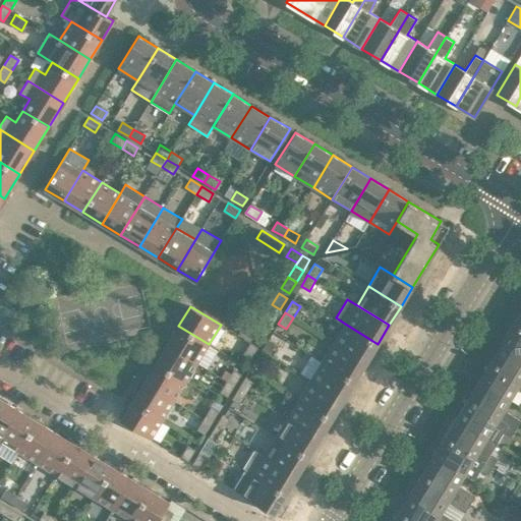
[(378,344),(345,324),(334,342),(366,362),(378,344)]
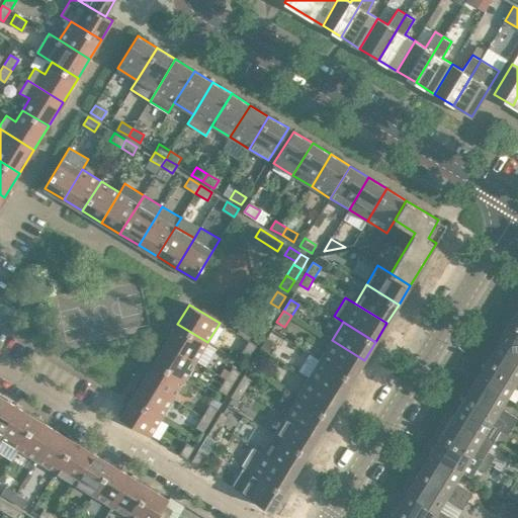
[(517,327),(510,322),(499,341),(517,352),(517,327)]
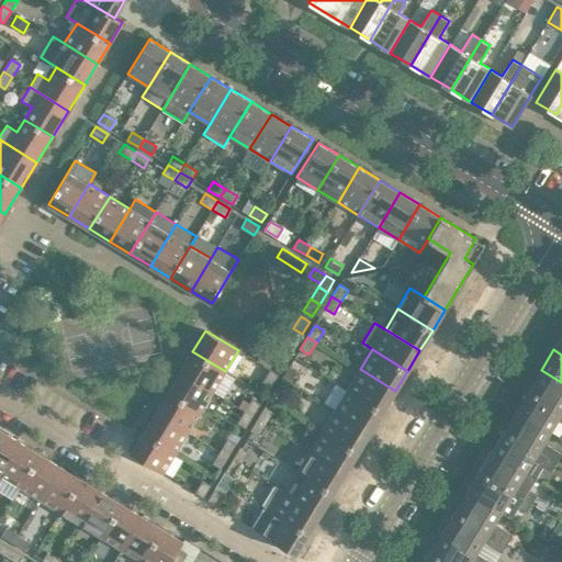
[(225,371),(192,351),(180,371),(213,391),(225,371)]
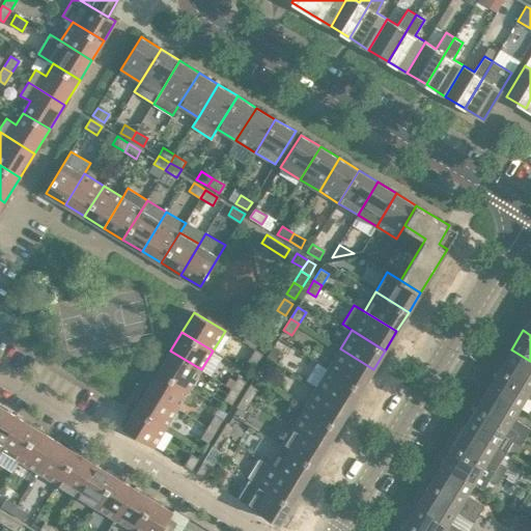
[(282,351),(274,345),(267,357),(275,362),(282,351)]
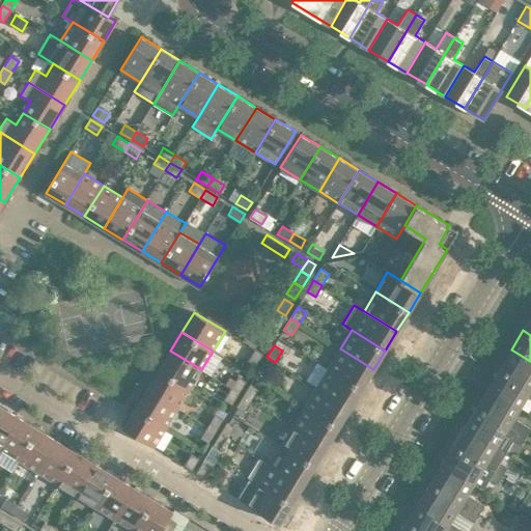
[(256,366),(263,354),(255,348),(248,361),(256,366)]
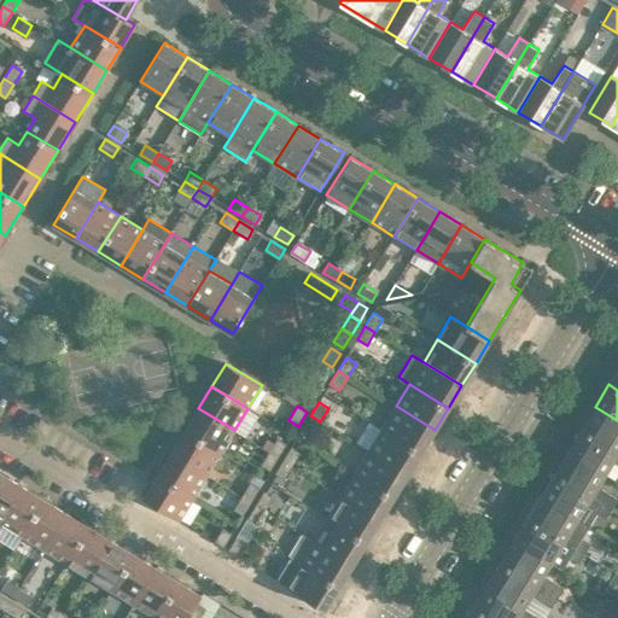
[(435,430),(396,406),(383,429),(421,452),(435,430)]
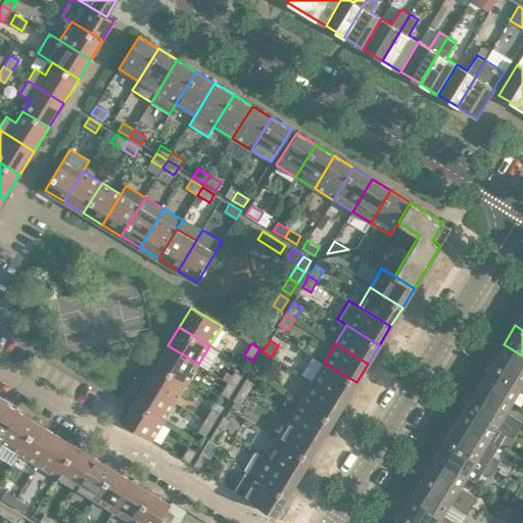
[(522,355),(504,344),(492,363),(522,381),(522,355)]
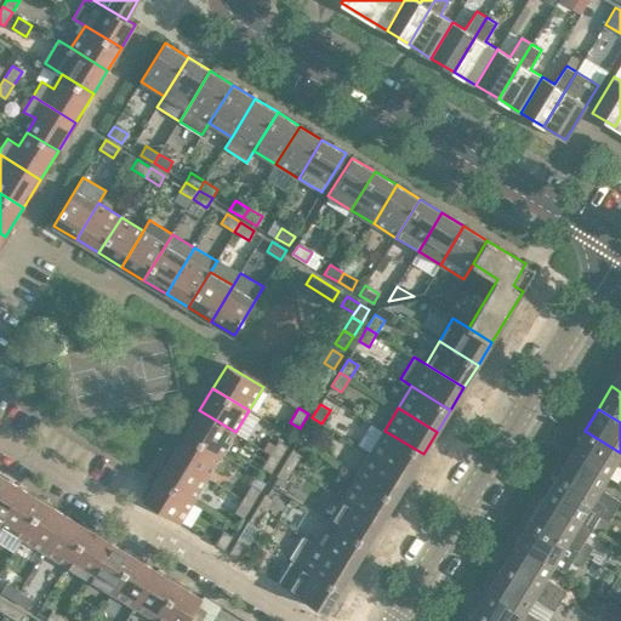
[(235,432),(199,410),(186,433),(222,455),(235,432)]
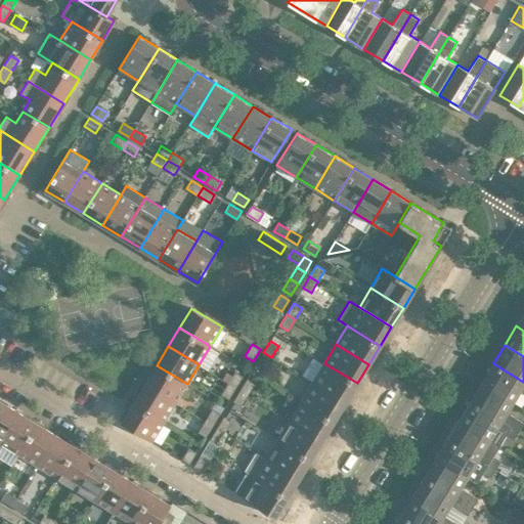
[(256,363),(264,368),(271,357),(263,352),(256,363)]
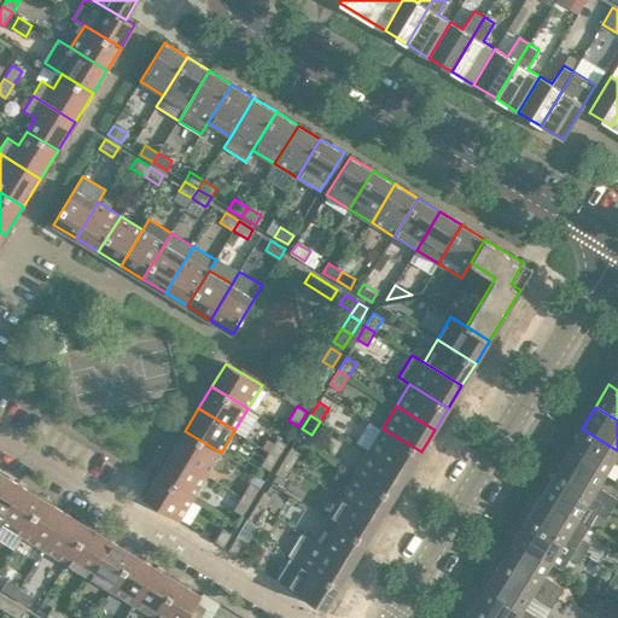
[(421,452),(383,429),(368,452),(407,474),(421,452)]
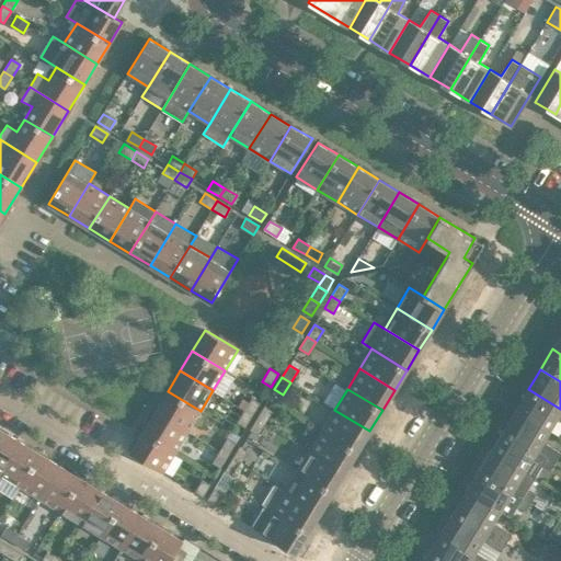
[(556,419),(560,421),(560,409),(528,389),(516,410),(549,430),(556,419)]
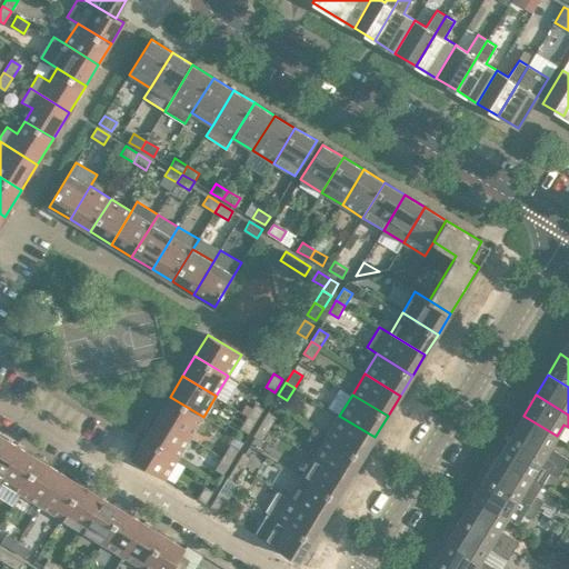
[(203,417),(170,397),(158,417),(191,437),(203,417)]
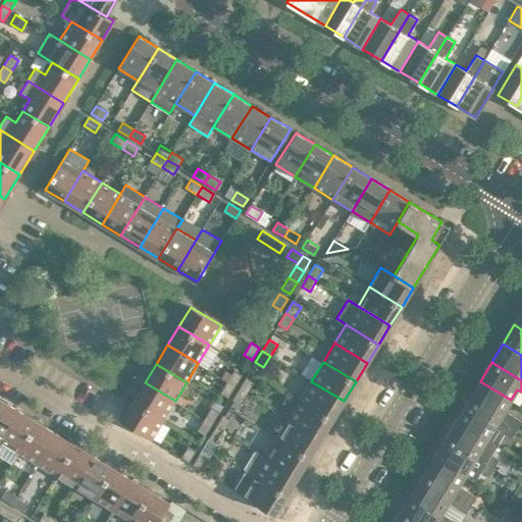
[(243,375),(235,370),(227,381),(236,386),(243,375)]
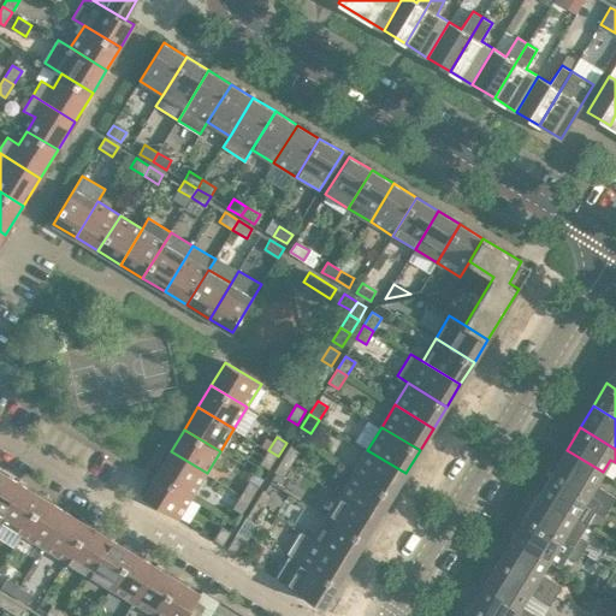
[(300,451),(290,445),(282,458),(291,465),(300,451)]
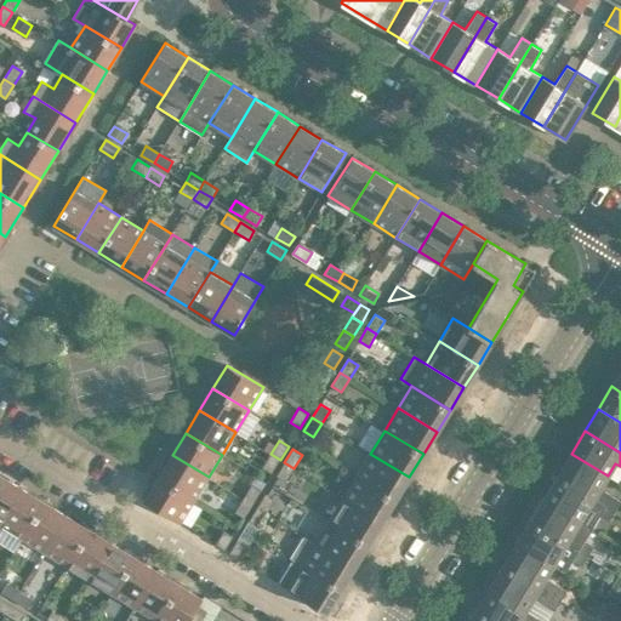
[(262,467),(272,473),(280,460),(271,454),(262,467)]
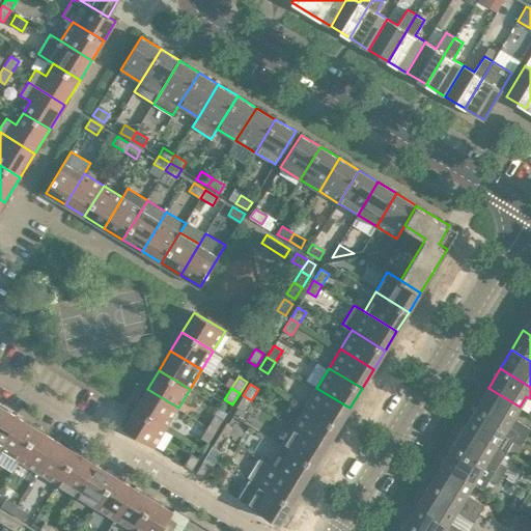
[(350,408),(316,388),(305,407),(338,427),(350,408)]
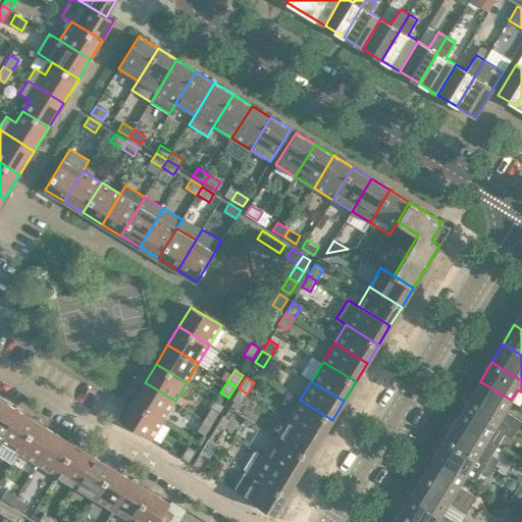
[(521,421),(505,411),(511,400),(480,381),(468,400),(517,429),(521,421)]
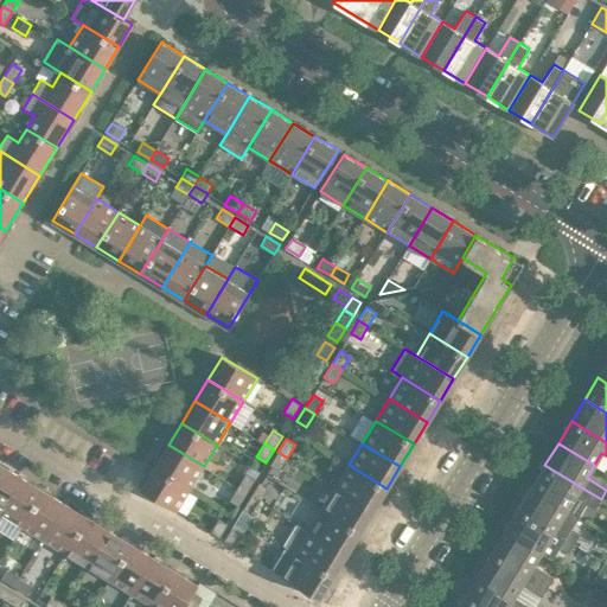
[(204,466),(168,445),(154,466),(190,489),(204,466)]
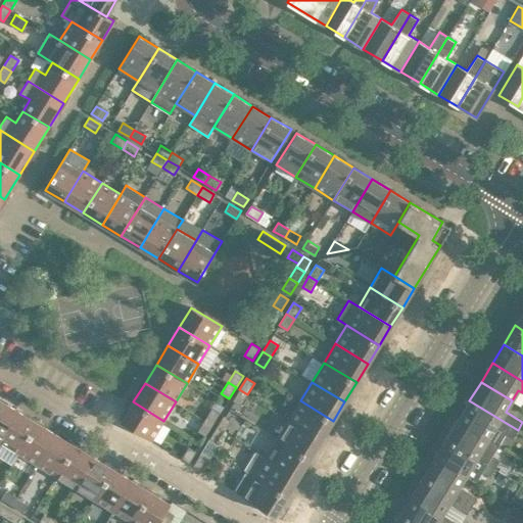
[(233,400),(241,406),(247,394),(239,389),(233,400)]
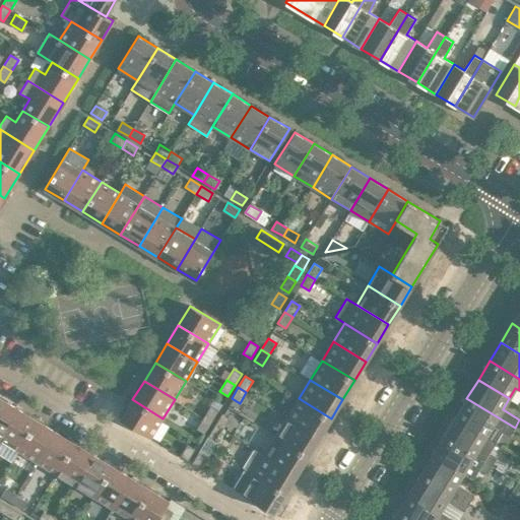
[(0,438),(18,408),(0,397),(0,438)]
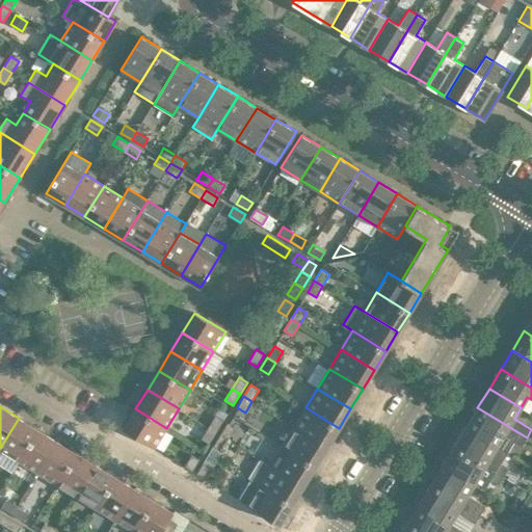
[(339,428),(306,407),(294,427),(326,447),(339,428)]
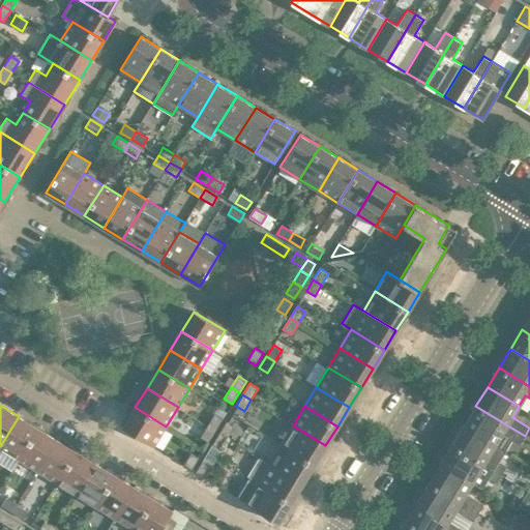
[(511,440),(520,445),(525,436),(475,406),(464,425),(505,450),(511,440)]
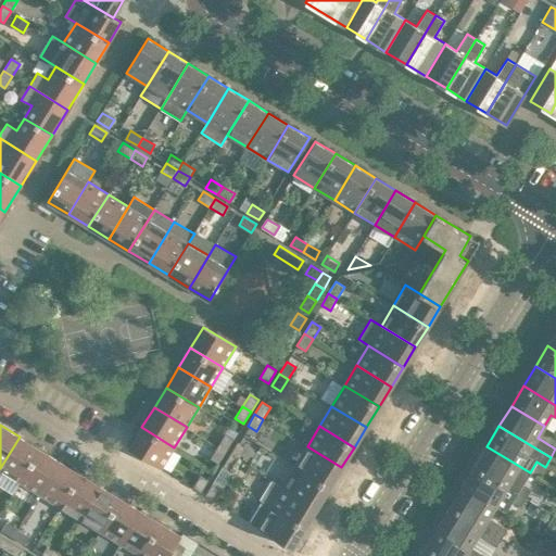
[(129,449),(162,468),(174,447),(141,427),(129,449)]
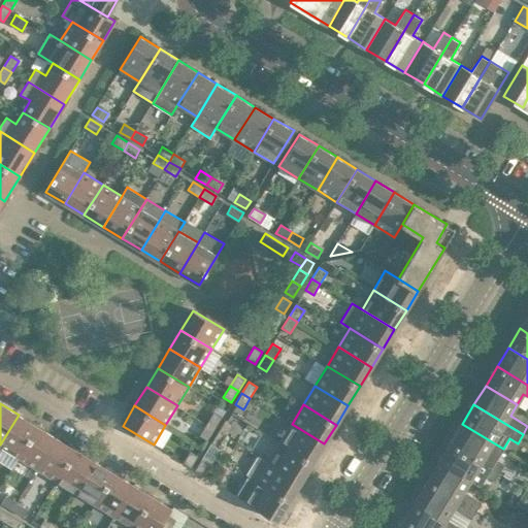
[(222,418),(213,413),(206,424),(215,429),(222,418)]
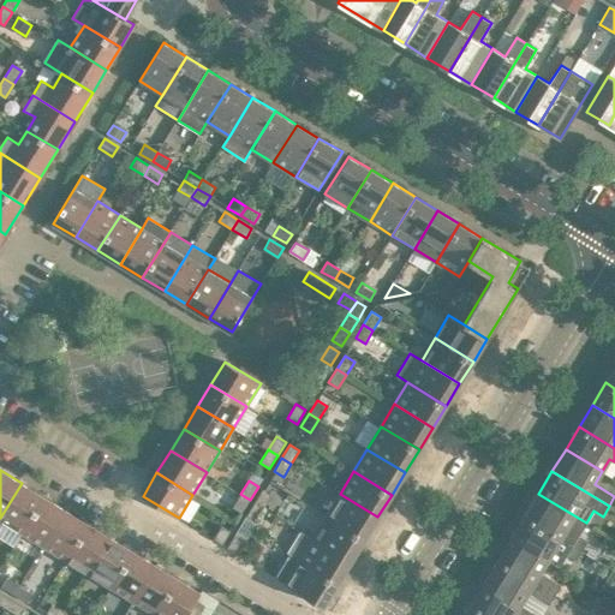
[(0,518),(22,532),(43,496),(22,483),(0,518)]
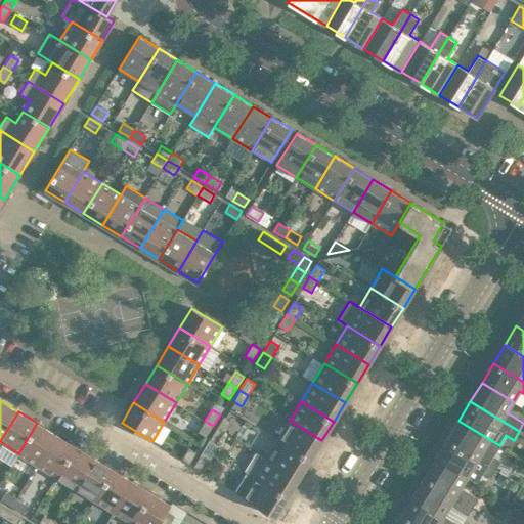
[(232,422),(224,417),(217,428),(225,433),(232,422)]
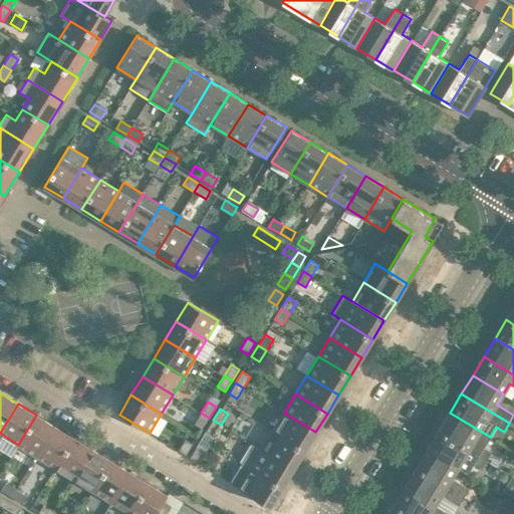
[(195,424),(203,429),(209,418),(201,413),(195,424)]
